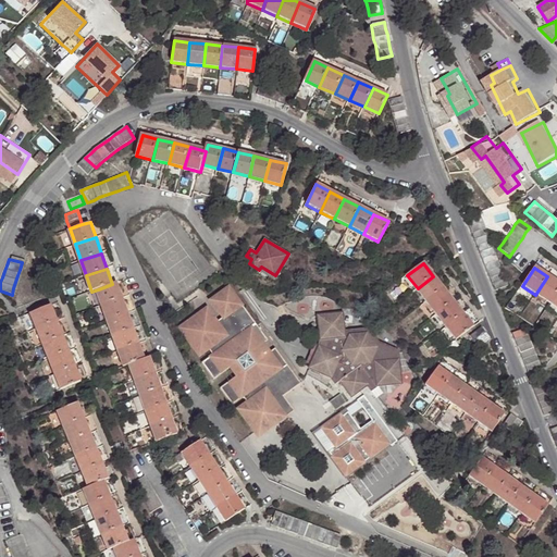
[(426,301),(443,288),(433,276),(418,288),(426,301)]
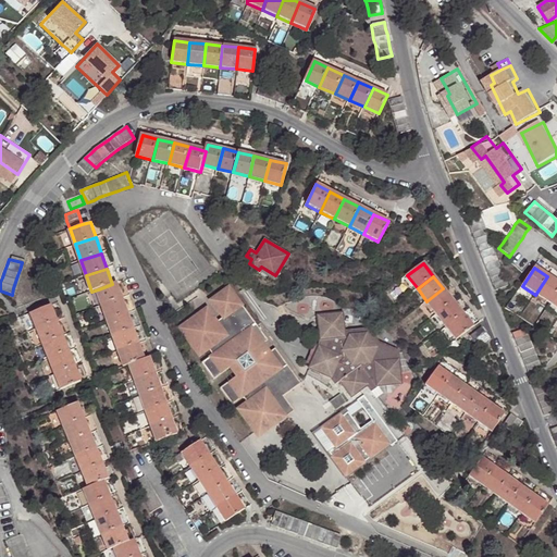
[(556,293),(556,283),(547,276),(535,295),(549,304),(556,293)]
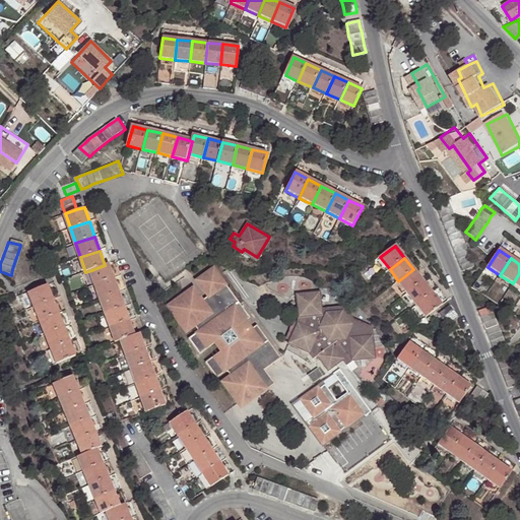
[(96,284),(116,278),(111,263),(105,265),(91,270),(96,284)]
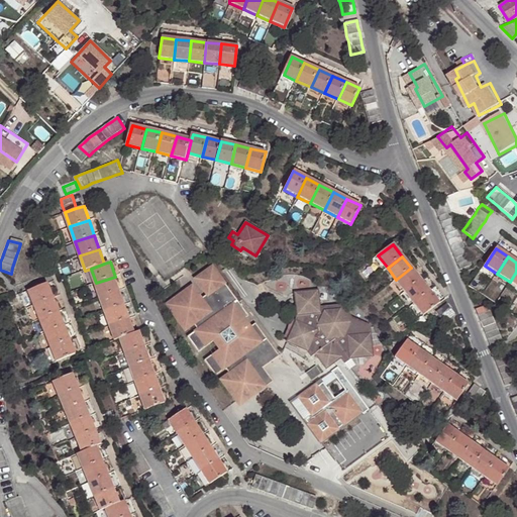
[(211,266),(194,278),(209,299),(204,303),(197,294),(196,293),(195,293),(195,292),(194,292),(193,292),(192,292),(191,292),(189,292),(178,296),(181,300),(168,309),(184,330),(193,324),(197,329),(186,336),(197,352),(204,347),(210,355),(203,360),(214,376),(225,368),(229,373),(220,380),(238,406),(271,382),(261,369),(278,355),(254,323),(248,327),(242,319),(247,315),(211,266)]
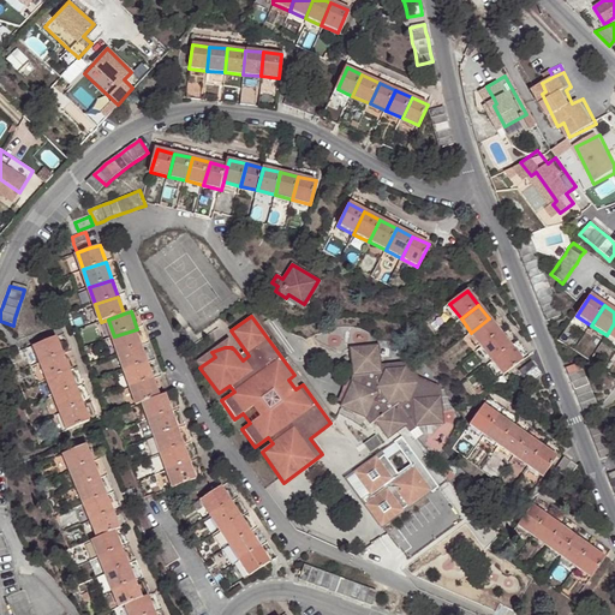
[(471,333),(483,346),(500,333),(489,318),(471,333)]
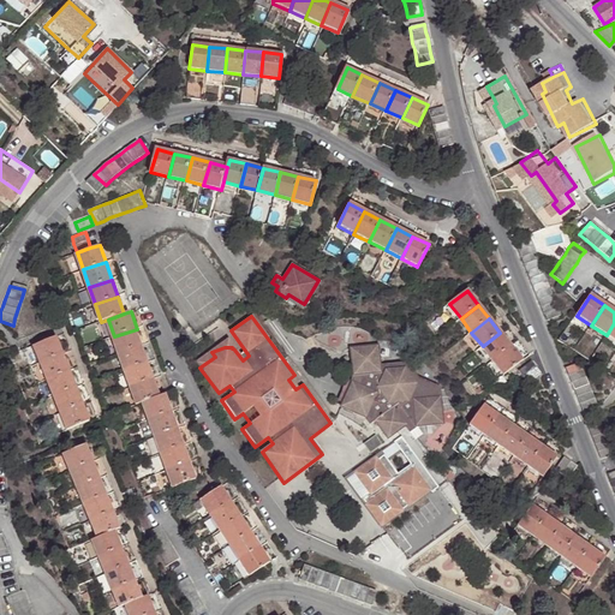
[(143,346),(137,329),(114,336),(120,353),(143,346)]
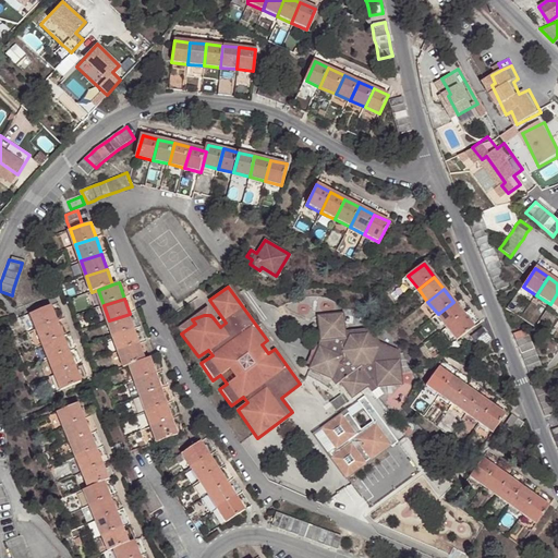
[(438,314),(448,327),(464,315),(453,302),(438,314)]
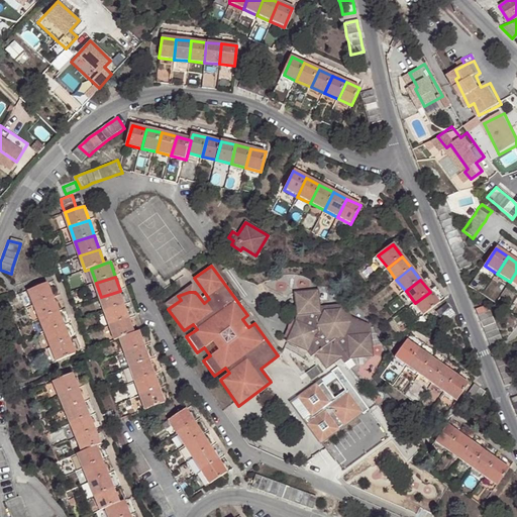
[(26,292),(31,305),(50,298),(45,284),(26,292)]
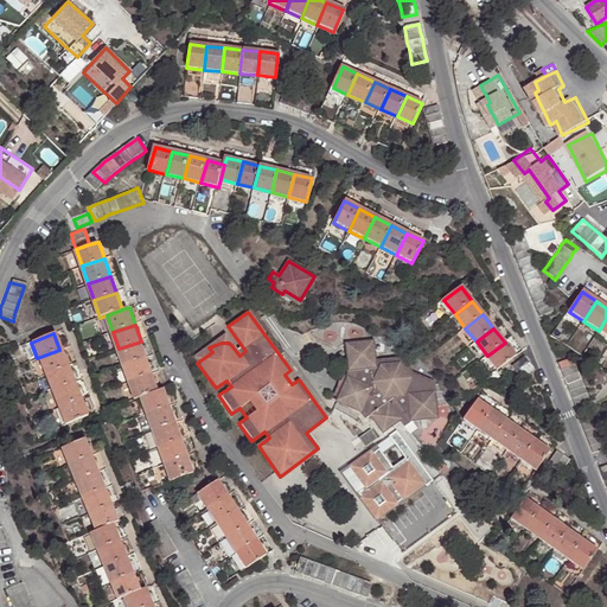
[(436,417),(433,382),(413,372),(401,358),(375,360),(372,340),(345,343),(349,371),(346,377),(336,401),(359,411),(362,414),(363,413),(366,417),(370,415),(382,432),(400,420),(404,426),(410,421),(436,417)]
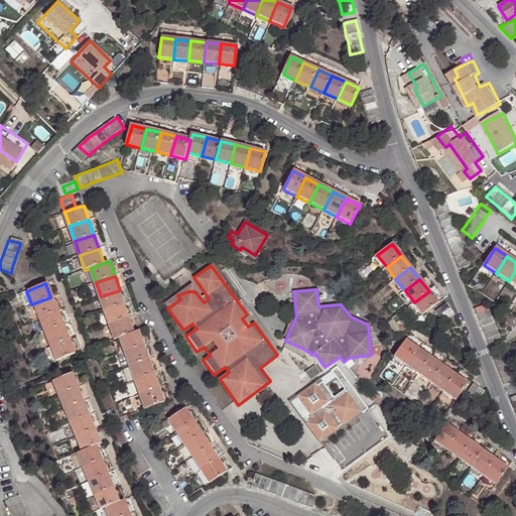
[(106,310),(125,304),(120,290),(101,296),(106,310)]
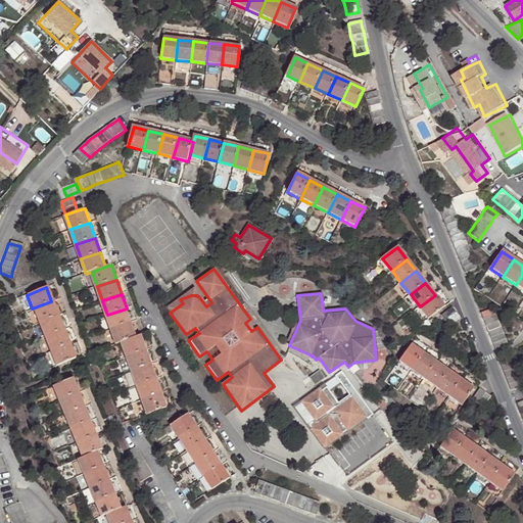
[(435,295),(420,306),(429,319),(444,306),(435,295)]
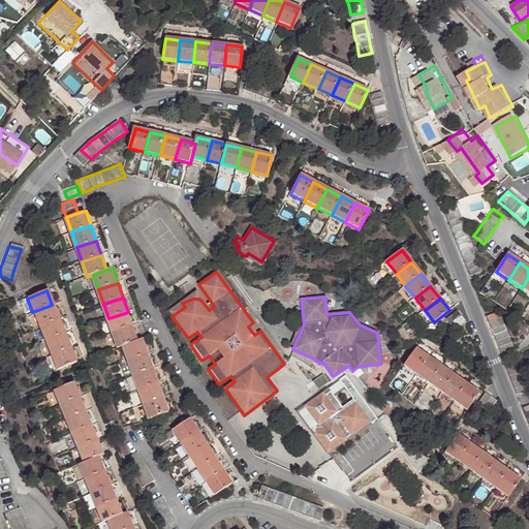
[(38,327),(58,319),(52,305),(32,312),(38,327)]
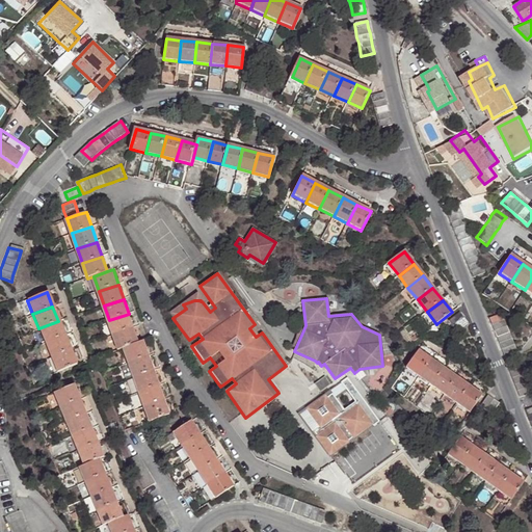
[(502,348),(505,355),(517,350),(515,343),(513,338),(510,331),(508,324),(505,319),(503,312),(489,317),(493,323),(495,329),(497,336),(500,343),(502,348)]
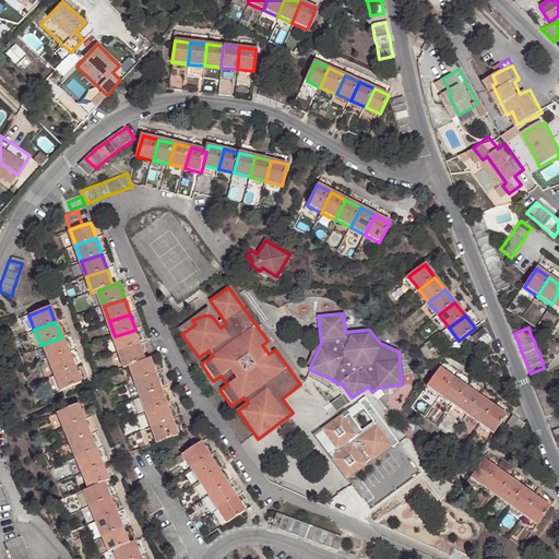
[(475,344),(479,349),(491,340),(488,334),(484,329),(471,339),(475,344)]
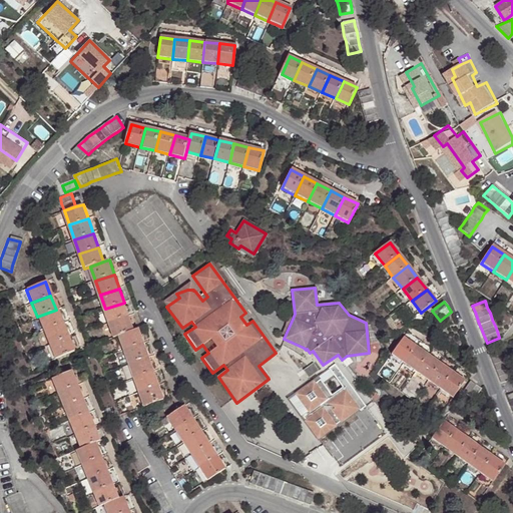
[(110,324),(129,317),(124,303),(105,309),(110,324)]
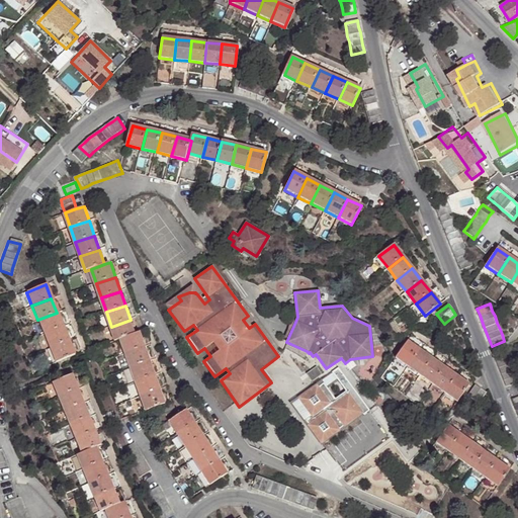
[(37,320),(42,334),(62,327),(57,313),(37,320)]
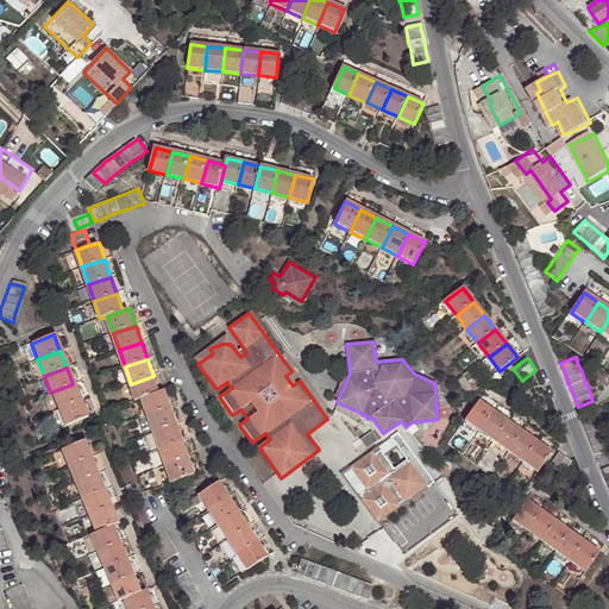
[(137,401),(143,399),(159,393),(154,376),(131,384),(137,401)]
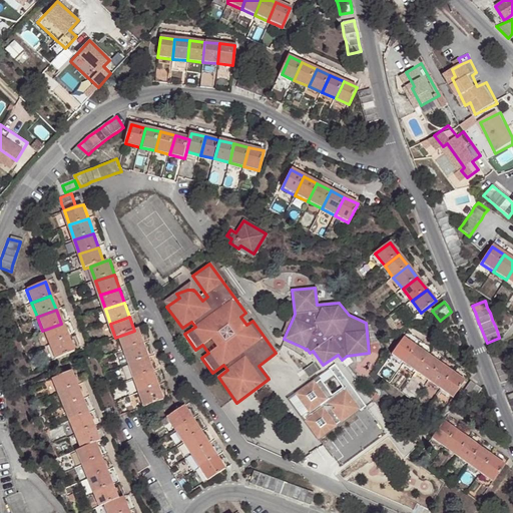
[(42,331),(48,345),(66,338),(61,324),(42,331)]
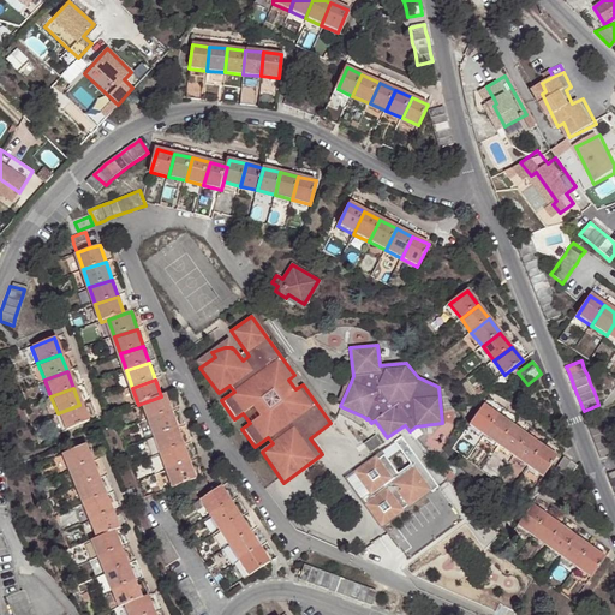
[(144,402),(150,419),(172,412),(166,395),(161,396),(144,402)]
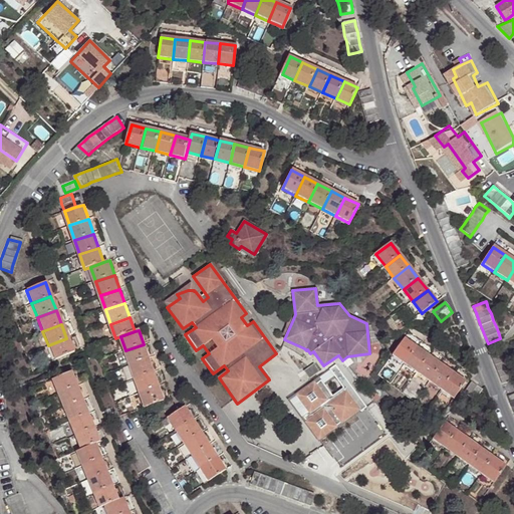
[(66,338),(48,345),(53,359),(72,352),(66,338)]
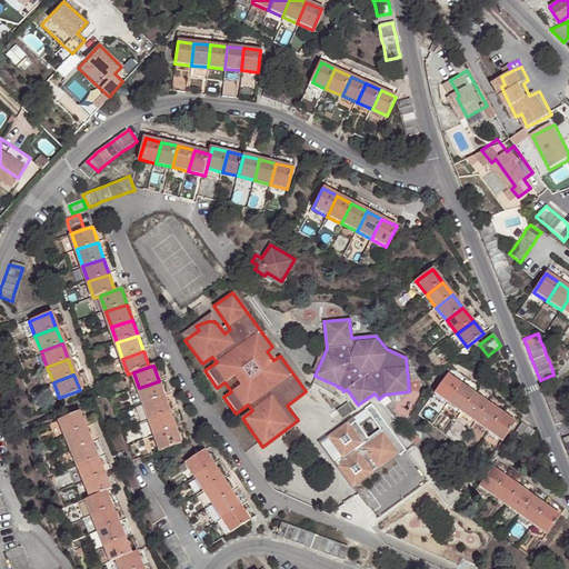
[(448,402),(461,385),(448,376),(436,393),(448,402)]
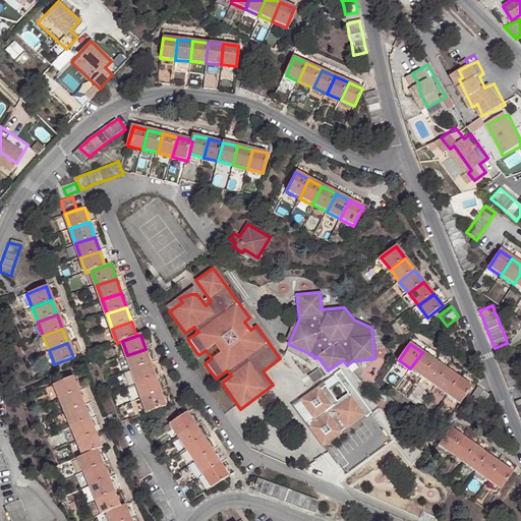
[(131,369),(151,363),(146,349),(127,355),(131,369)]
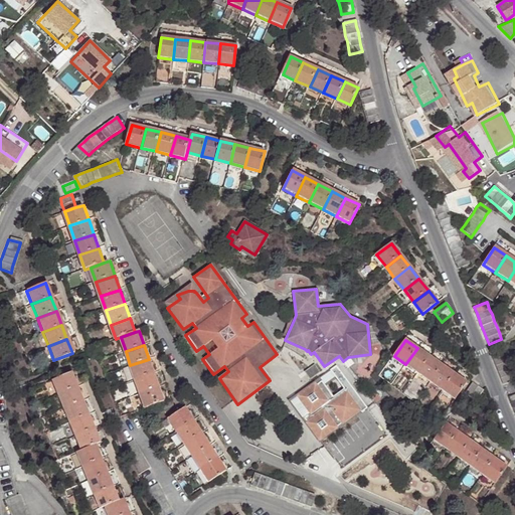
[(405,364),(418,373),(430,358),(417,348),(405,364)]
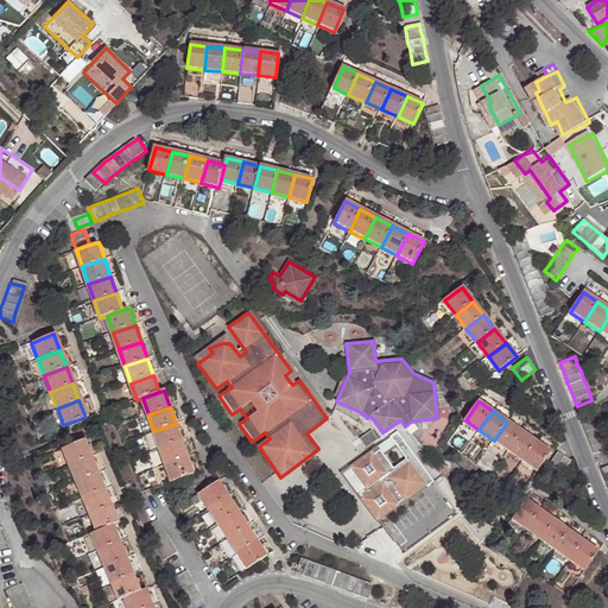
[(507,423),(494,441),(508,451),(521,434),(507,423)]
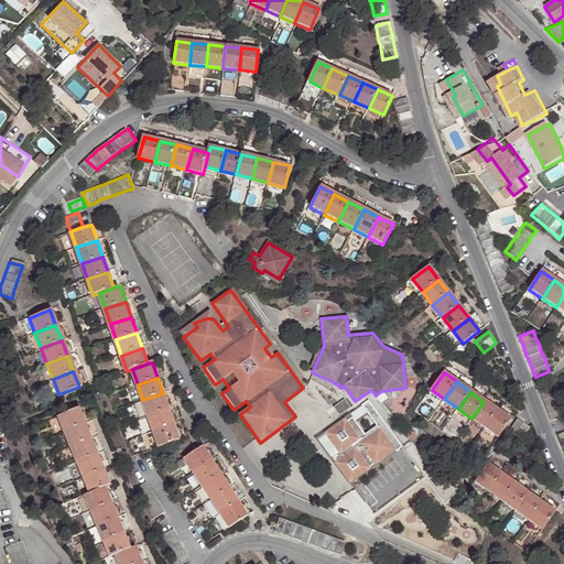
[(142,400),(148,416),(169,409),(163,393),(142,400)]
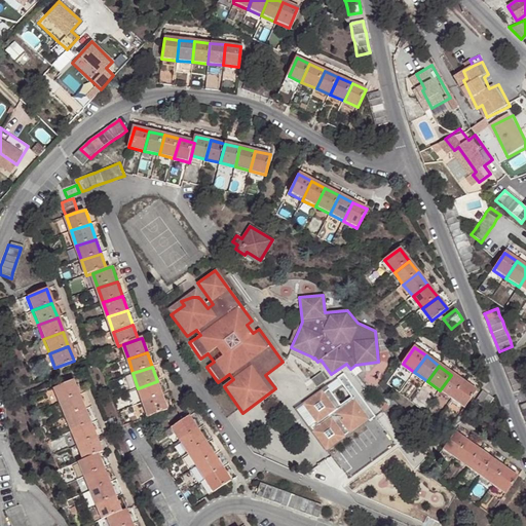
[(321,370),(310,377),(316,385),(326,378),(321,370)]
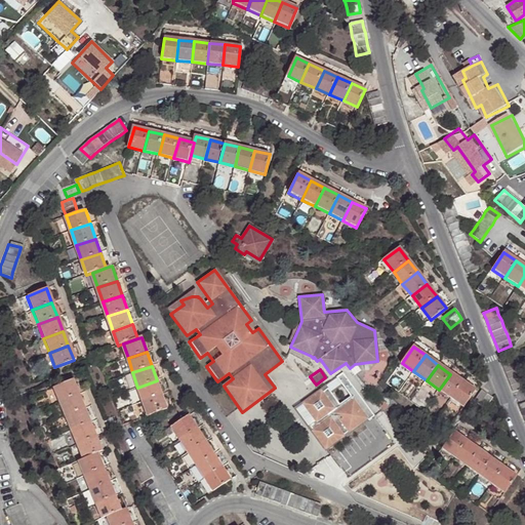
[(462,382),(450,374),(439,390),(451,399),(462,382)]
